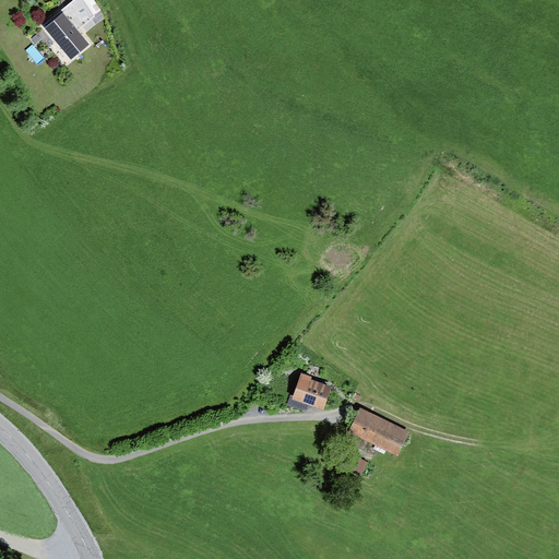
[(95,18),(82,0),(75,0),(62,11),(64,13),(78,30),(95,18)]
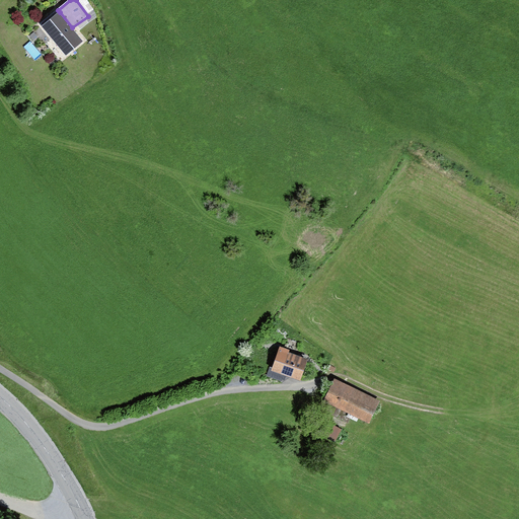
[(60,12),(42,26),(66,56),(83,42),(72,27),(60,12)]
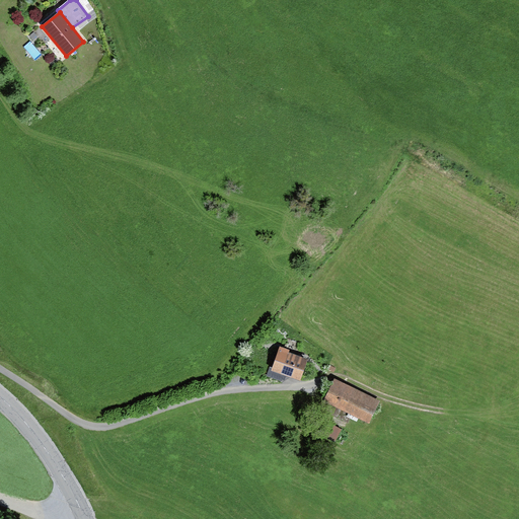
[(315,357),(286,347),(278,368),(307,378),(315,357)]
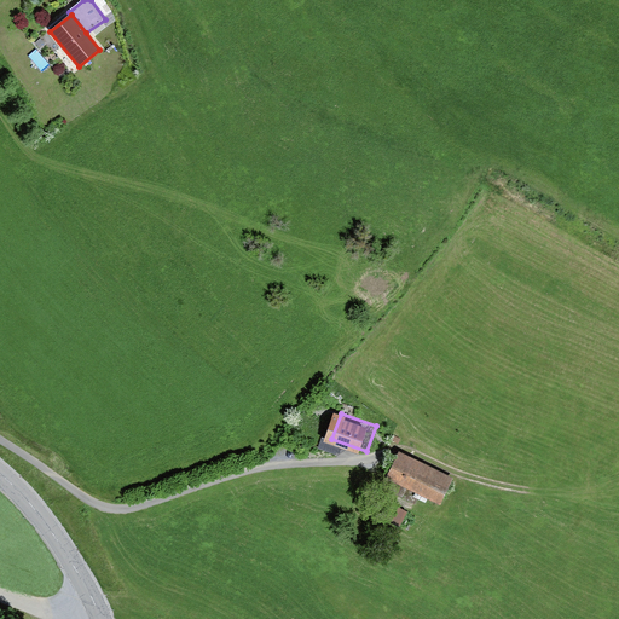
[(460,478),(405,453),(394,479),(449,503),(460,478)]
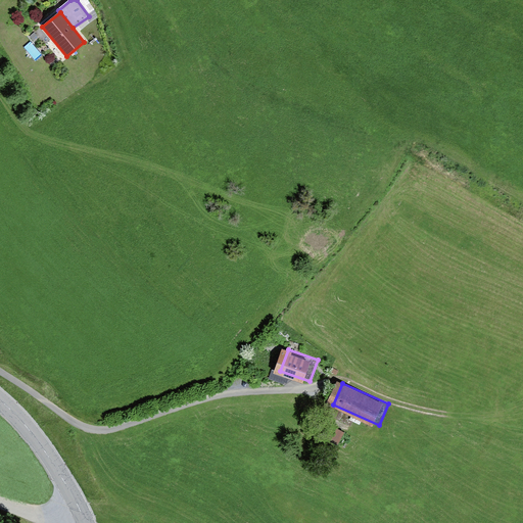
[(345,435),(334,429),(328,439),(339,445),(345,435)]
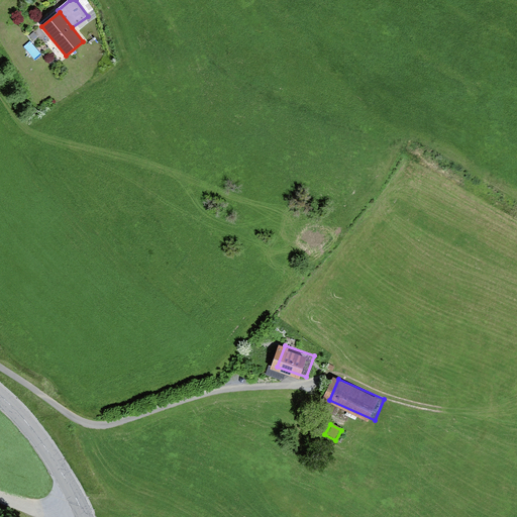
All buildings are outlined.
